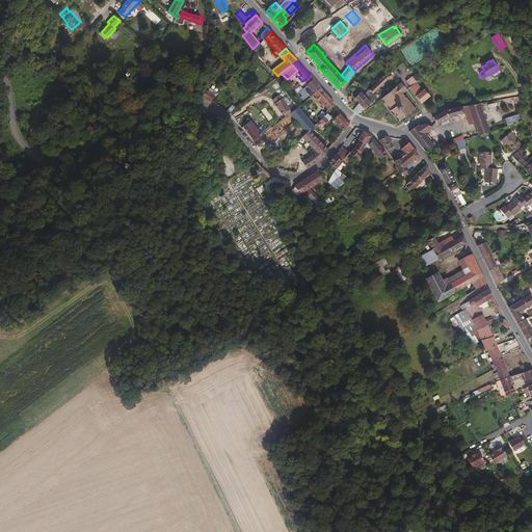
[(387,79),(391,77),(389,72),(388,72),(382,75),(379,78),(378,79),(379,80),(375,84),(378,86),(387,79)]
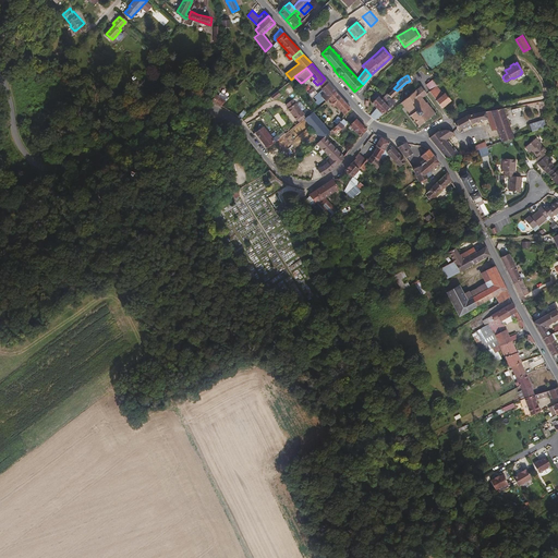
[(436,85),(432,79),(425,83),(431,89),(435,85),(436,85)]
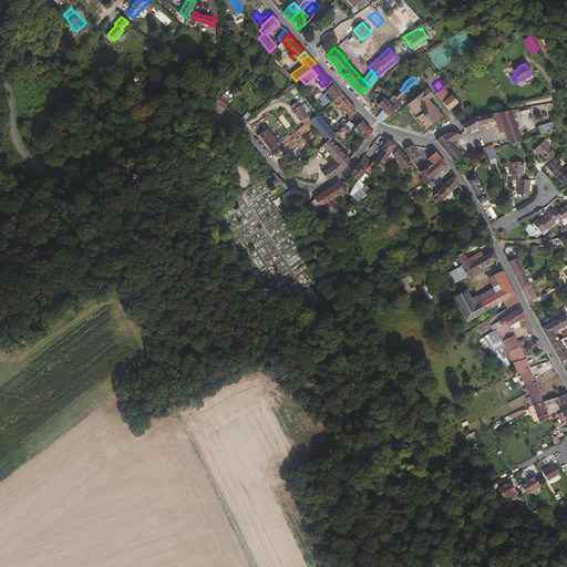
[(341,92),(333,83),(327,89),(328,90),(327,91),(323,93),(327,98),(328,98),(329,100),(330,102),(333,99),(334,99),(341,92)]
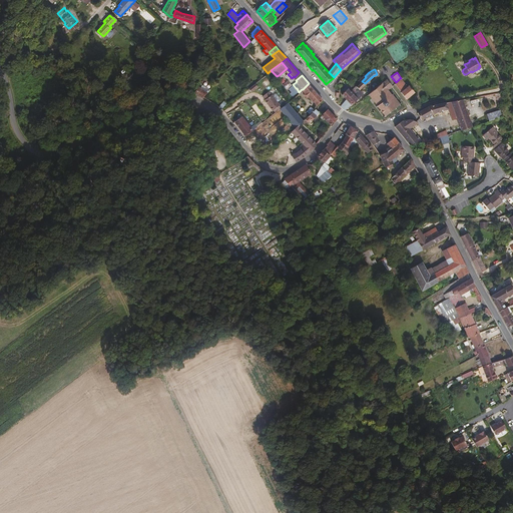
[(399,102),(395,98),(396,97),(396,96),(395,97),(392,94),(393,92),(391,93),(387,88),(392,85),(387,78),(368,93),(377,104),(376,105),(376,106),(377,105),(380,108),(379,109),(380,110),(381,109),(384,114),(383,115),(384,115),(385,114),(386,115),(386,114),(389,111),(390,112),(390,111),(395,107),(395,108),(396,107),(395,106),(398,104),(399,105),(400,104),(399,103),(400,102),(399,102)]
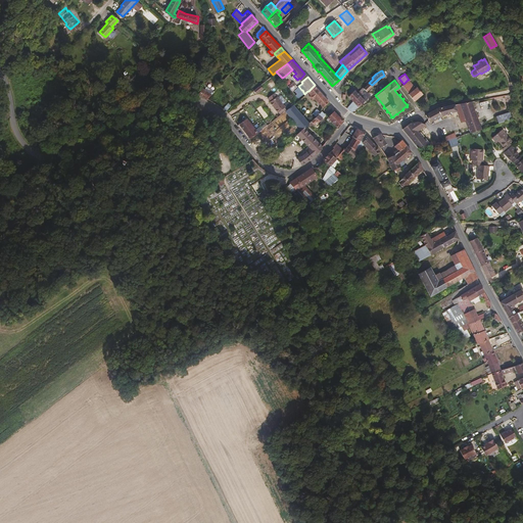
[(422,93),(417,86),(415,88),(408,80),(403,84),(402,84),(409,93),(414,100),(422,93)]
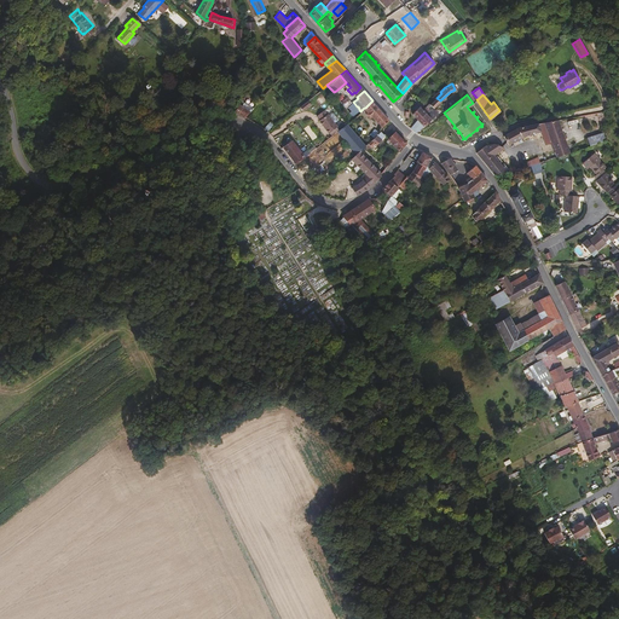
[(388,119),(372,100),(365,108),(364,108),(368,111),(366,113),(370,116),(371,115),(381,126),(388,119)]
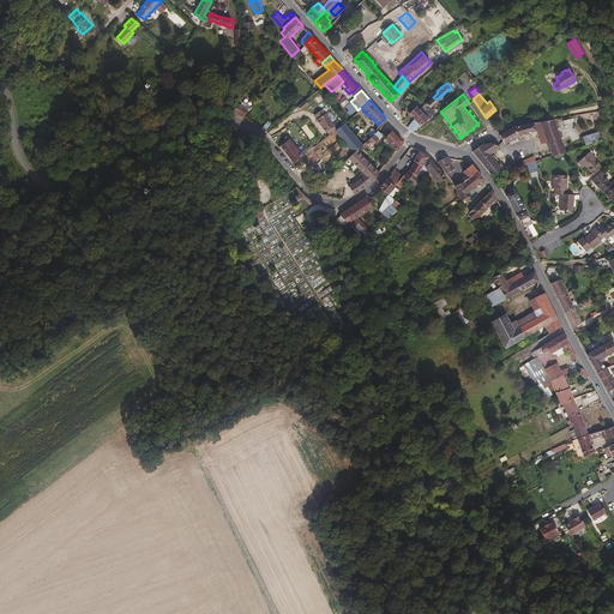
[(428,116),(435,110),(431,106),(428,102),(427,103),(428,103),(425,107),(426,107),(422,110),(421,110),(414,118),(413,118),(408,126),(413,130),(428,118),(428,116)]
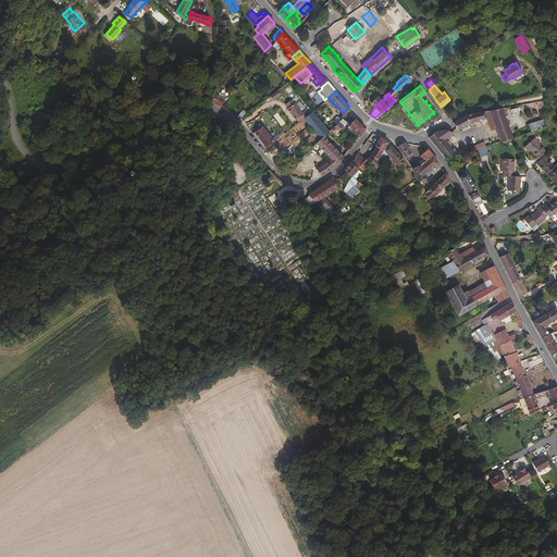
[(375,107),(382,100),(383,100),(386,97),(385,97),(388,94),(387,94),(386,93),(381,98),(375,93),(372,96),(373,98),(370,101),(375,107)]
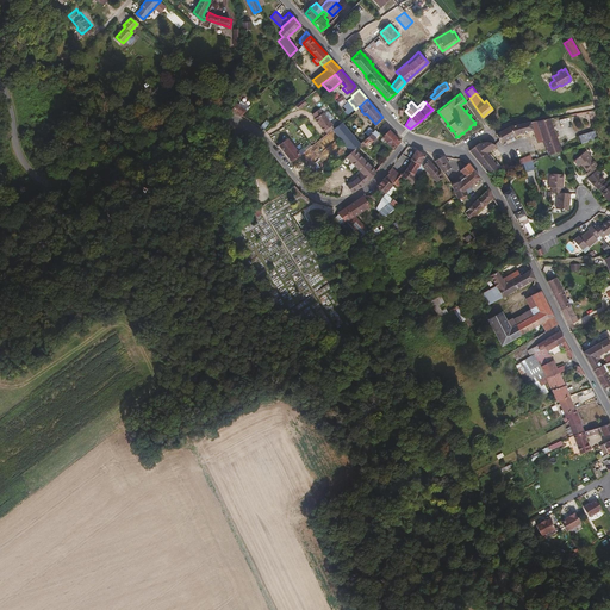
[(332,124),(323,111),(322,112),(318,107),(312,113),(315,117),(315,118),(324,130),(332,124)]
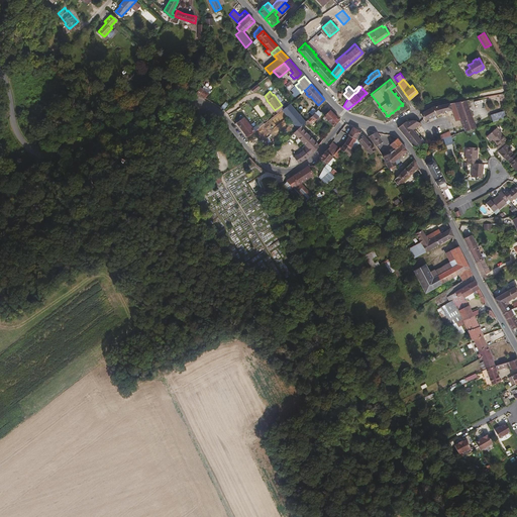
[(479,120),(472,98),(466,99),(471,115),(474,122),(475,127),(481,125),(479,120)]
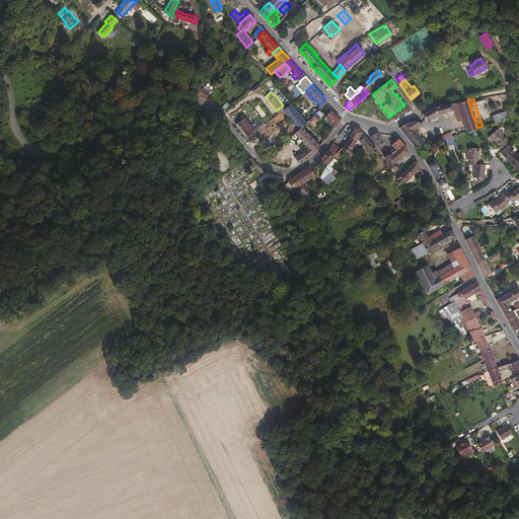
[(472,116),(467,99),(456,102),(461,119),(472,116)]
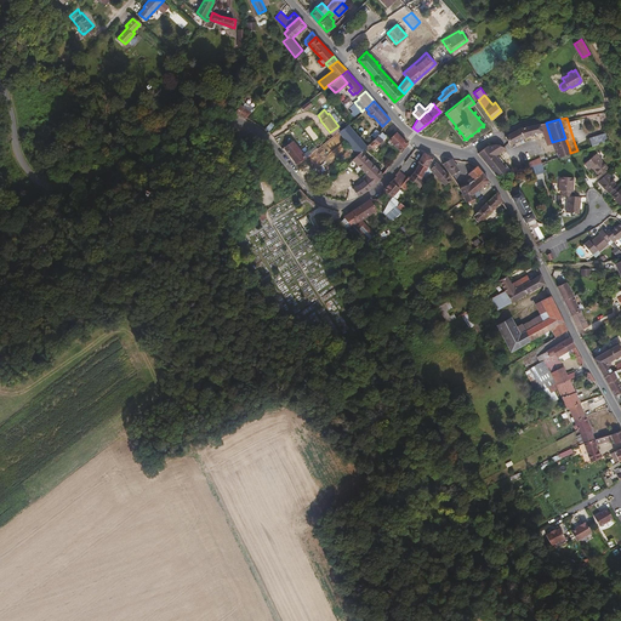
[(366,146),(351,126),(352,124),(351,121),(340,130),(358,153),(360,151),(366,146)]
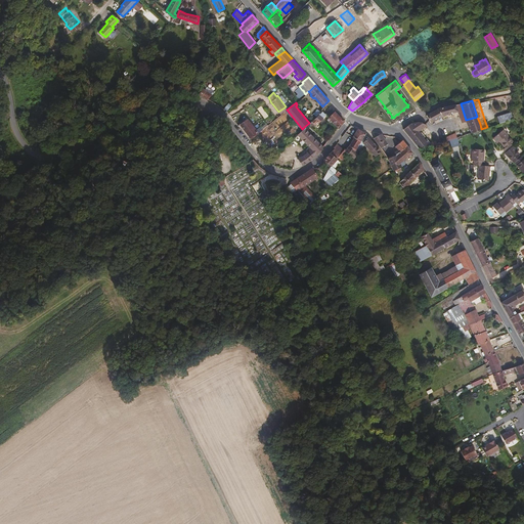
[(466,120),(461,103),(454,104),(456,111),(461,122),(466,120)]
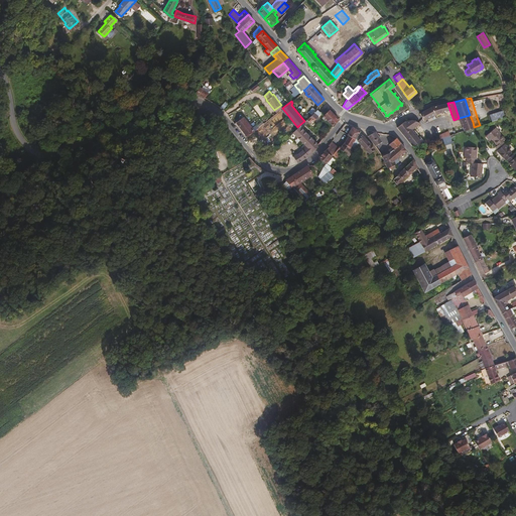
[(423,120),(435,113),(449,109),(447,103),(432,106),(426,109),(419,113),(423,120)]
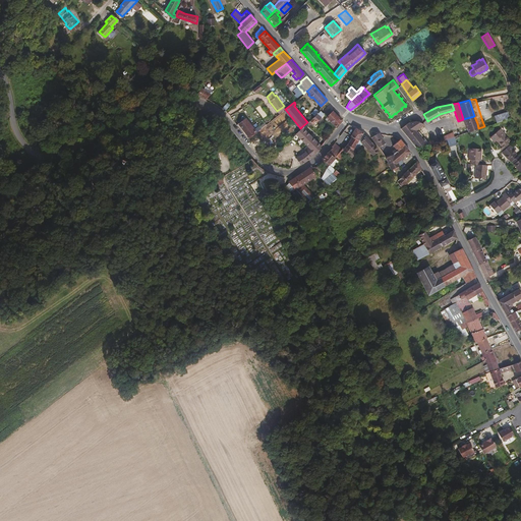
[(320,118),(322,115),(324,112),(323,112),(320,109),(319,111),(316,114),(315,114),(310,120),(313,123),(320,118)]
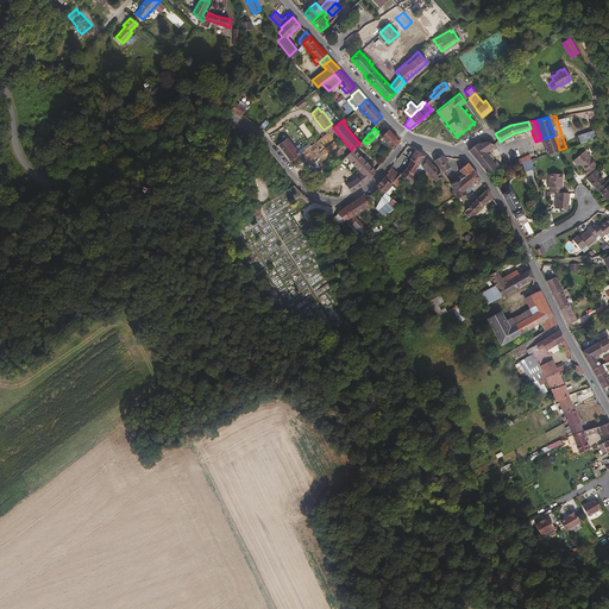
[(399,139),(389,129),(383,133),(382,136),(385,139),(393,146),(399,139)]
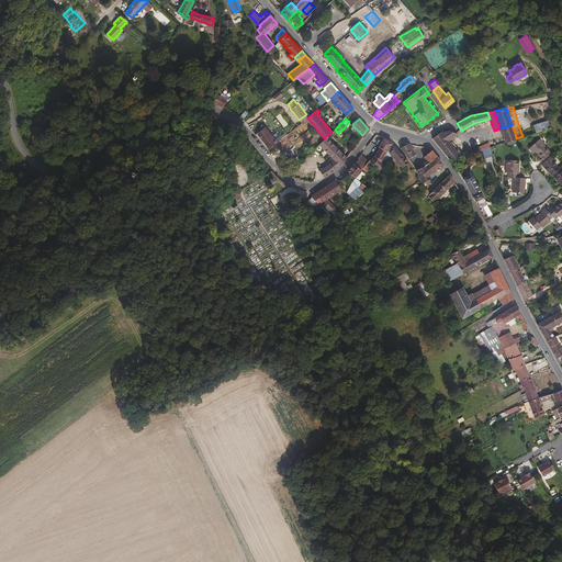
[(550,127),(547,120),(534,124),(536,132),(550,127)]
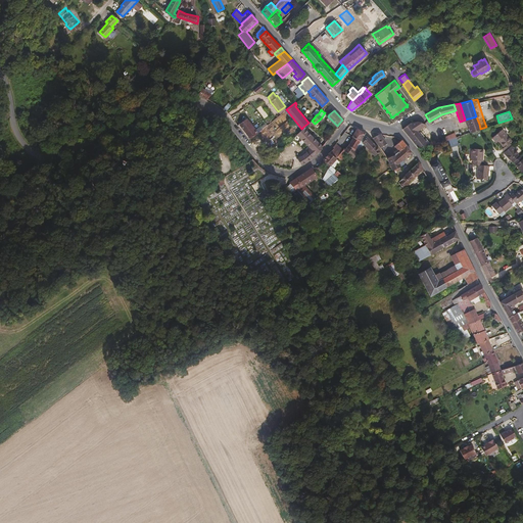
[(479,124),(476,116),(465,120),(468,127),(479,124)]
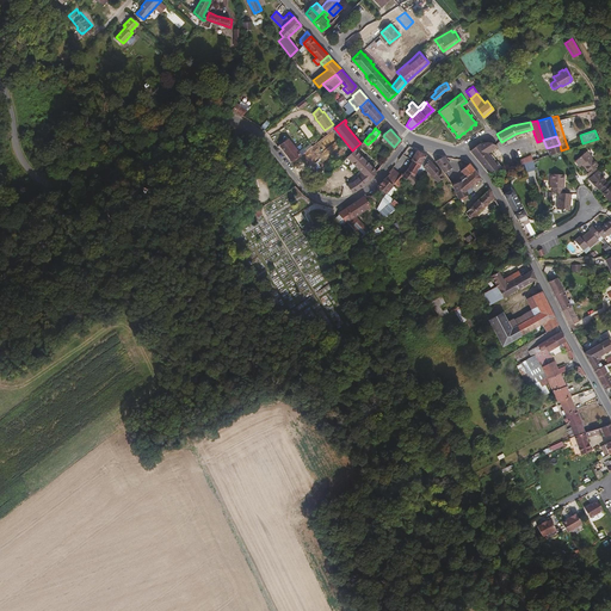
[(301,153),(296,147),(289,137),(279,143),(292,160),(301,153)]
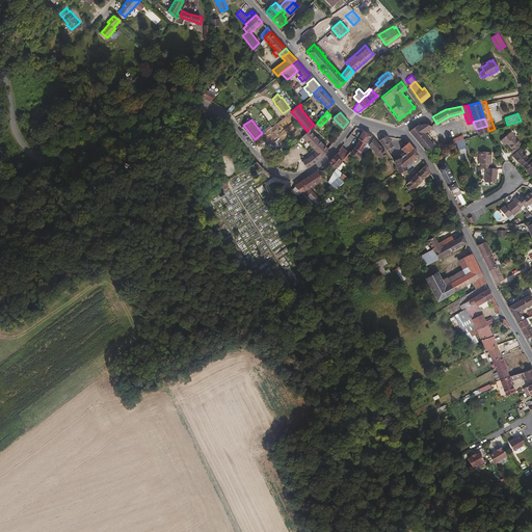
[(424,133),(432,127),(431,125),(430,125),(425,123),(417,125),(424,133)]
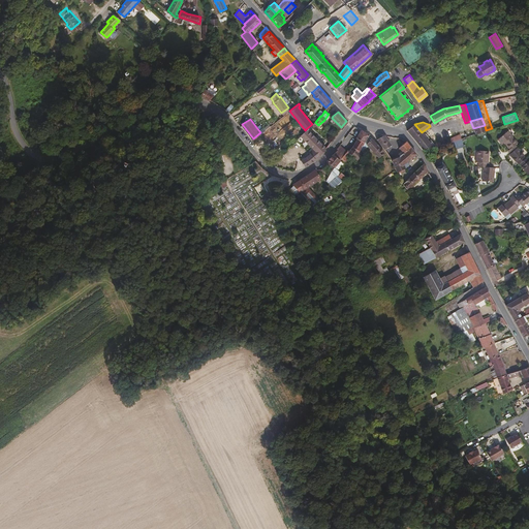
[(422,132),(414,124),(407,130),(411,135),(423,149),(432,146),(432,147),(441,144),(441,143),(440,143),(439,141),(434,143),(432,139),(431,138),(428,141),(422,132)]
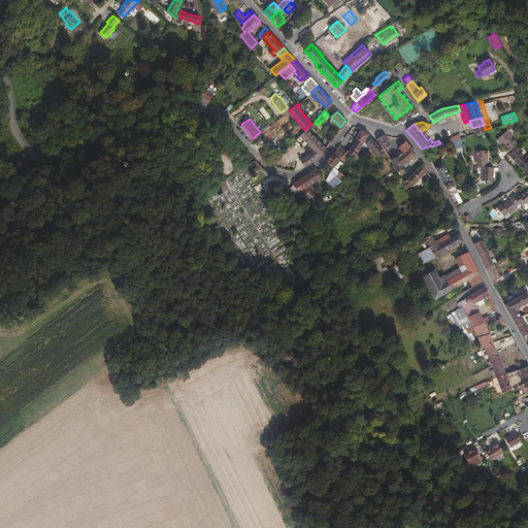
[(355,137),(360,129),(353,125),(348,132),(355,137)]
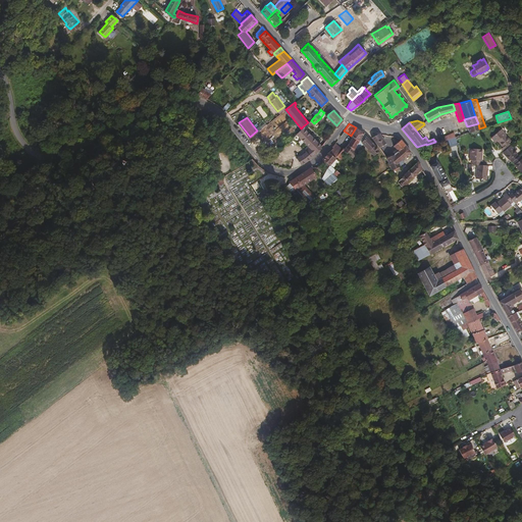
[(469,132),(479,128),(478,123),(467,126),(469,132)]
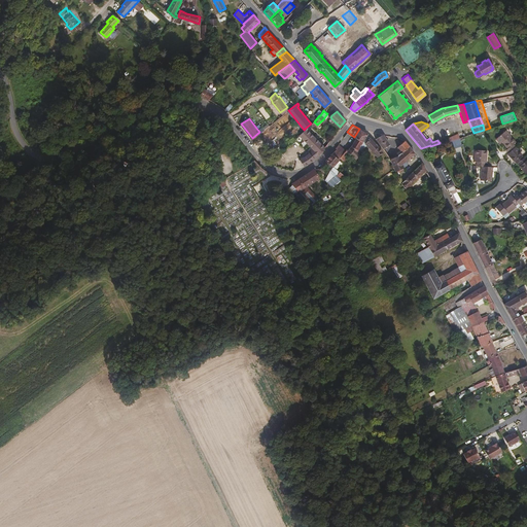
[(319,153),(324,146),(306,128),(304,130),(299,135),(312,147),(308,151),(310,152),(300,159),(304,166),(306,164),(319,153)]
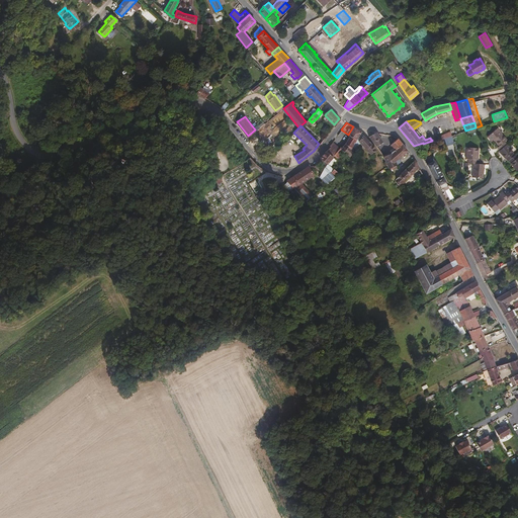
[(351,147),(353,143),(360,132),(361,131),(353,126),(348,135),(349,136),(343,145),(340,148),(344,151),(348,145),(351,147)]
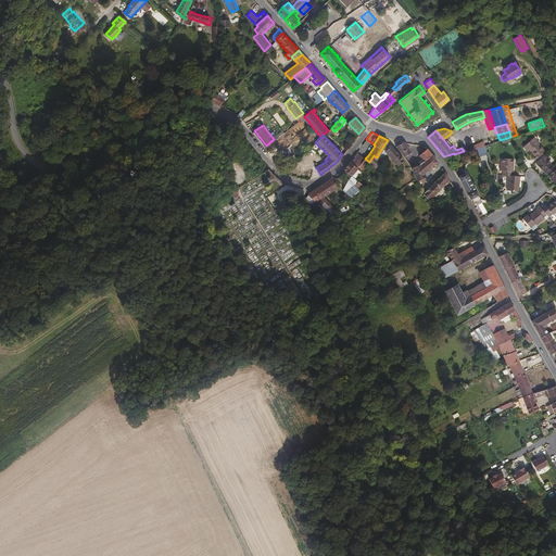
[(542,149),(532,137),(522,146),(527,151),(529,149),(534,155),(532,158),(534,161),(542,154),(539,151),(542,149)]
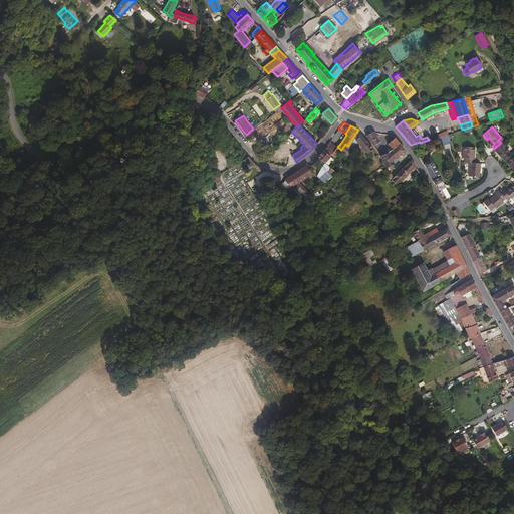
[(370,145),(357,131),(350,142),(348,146),(345,144),(341,150),(342,150),(346,154),(357,141),(367,153),(372,149),(370,145)]
